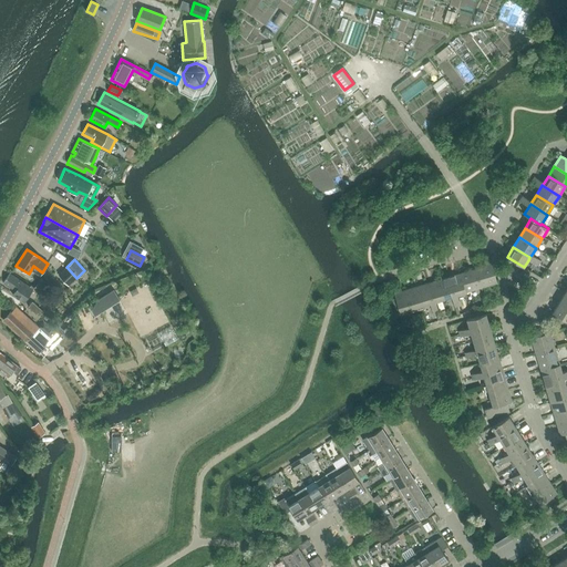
[(492,264),(475,269),(481,288),(497,284),(492,264)]
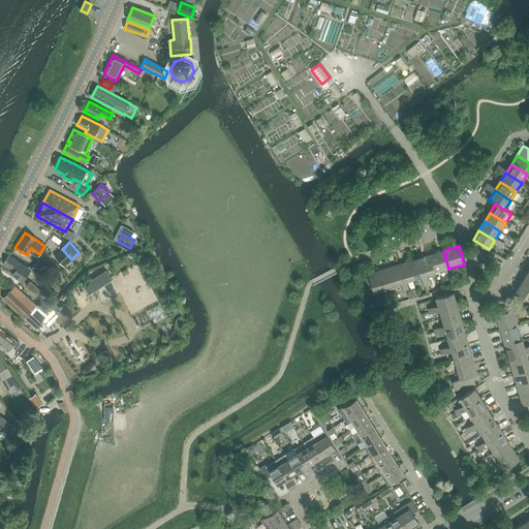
[(71,259),(62,250),(55,256),(64,267),(71,259)]
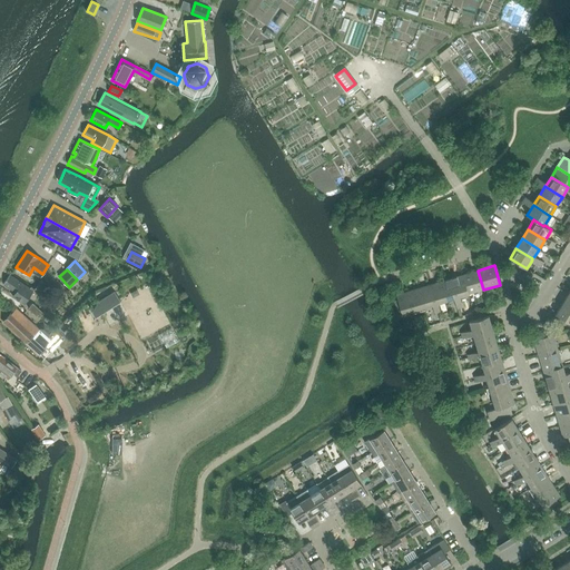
[(462,275),(468,294),(483,290),(478,271),(462,275)]
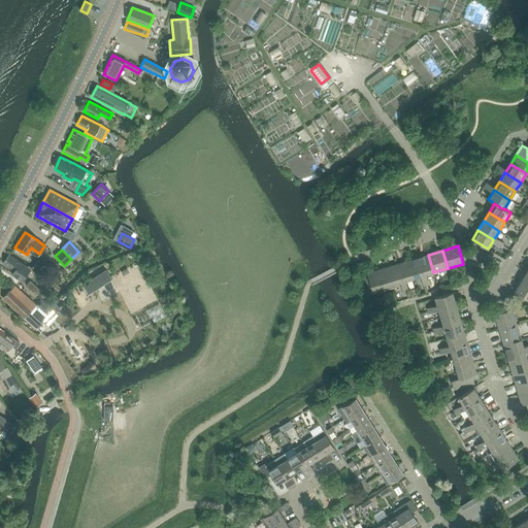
[(9,255),(3,264),(14,271),(12,275),(22,282),(25,277),(30,269),(25,265),(9,255)]
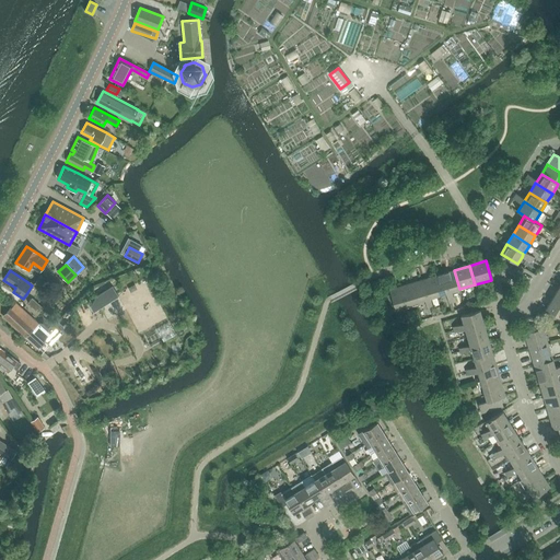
[(454,270),(443,273),(448,292),(452,291),(459,289),(454,270)]
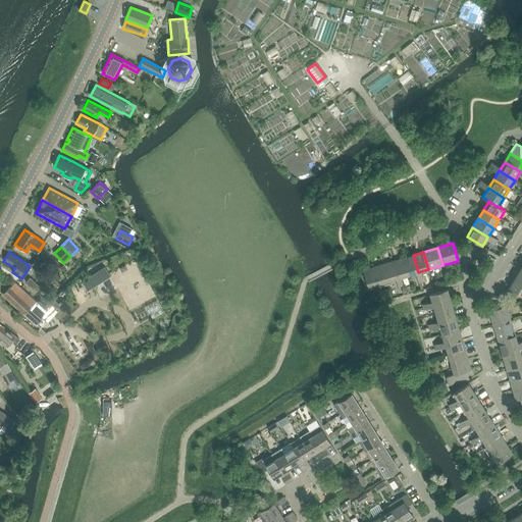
[(418,272),(413,255),(403,258),(408,275),(416,273),(418,272)]
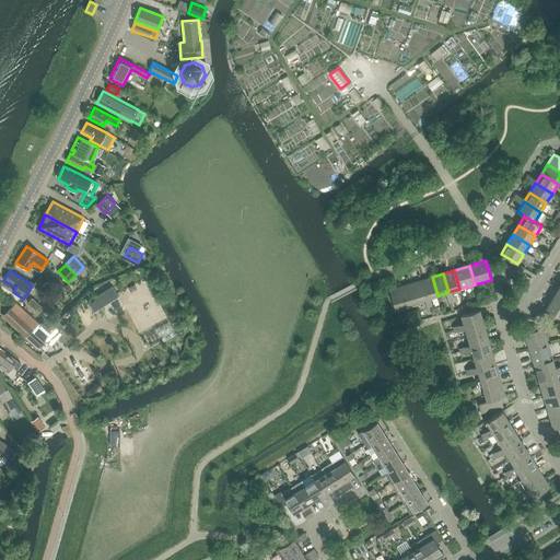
[(432,277),(421,280),(428,299),(430,298),(438,295),(432,277)]
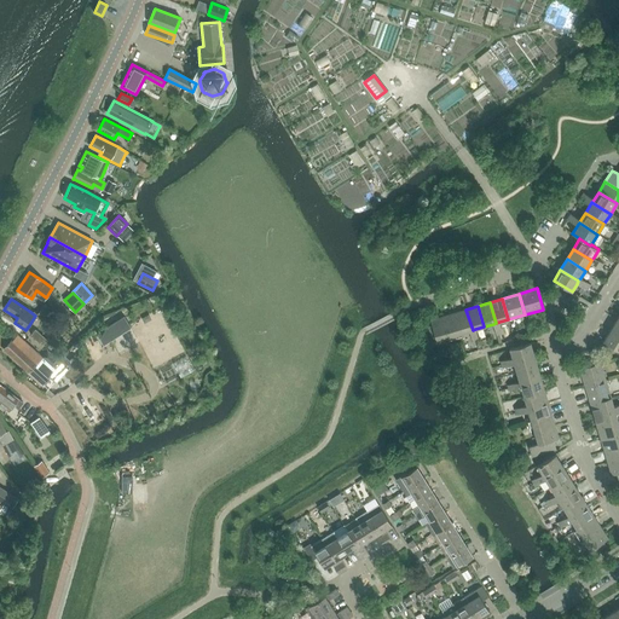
[(42,308),(36,314),(41,319),(47,312),(42,308)]
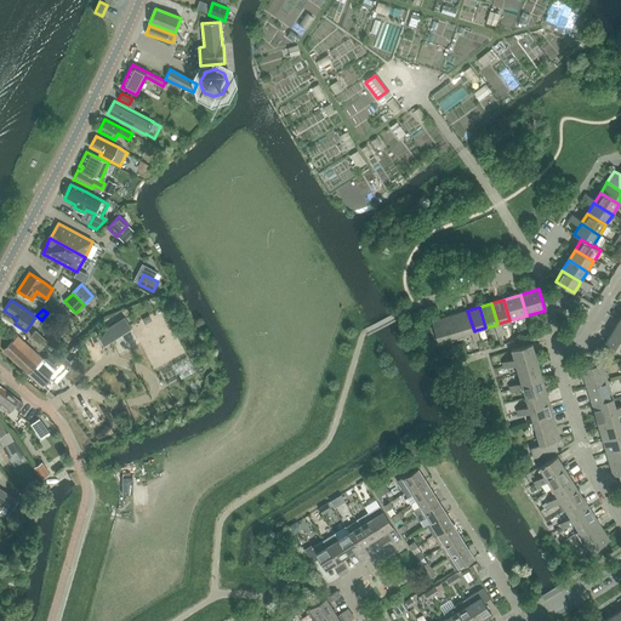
[(467,311),(456,314),(462,335),(471,332),(474,331),(467,311)]
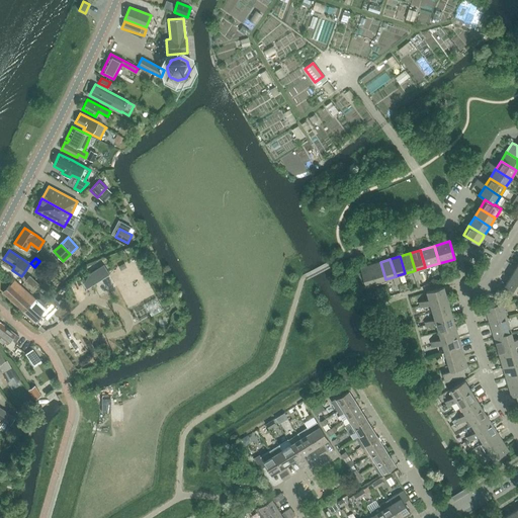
[(370,265),(375,282),(385,279),(380,262),(370,265)]
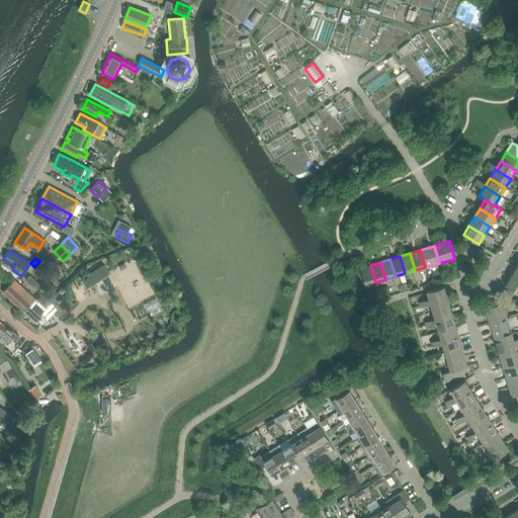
[(87,279),(84,284),(86,288),(109,274),(104,265),(89,274),(87,279)]
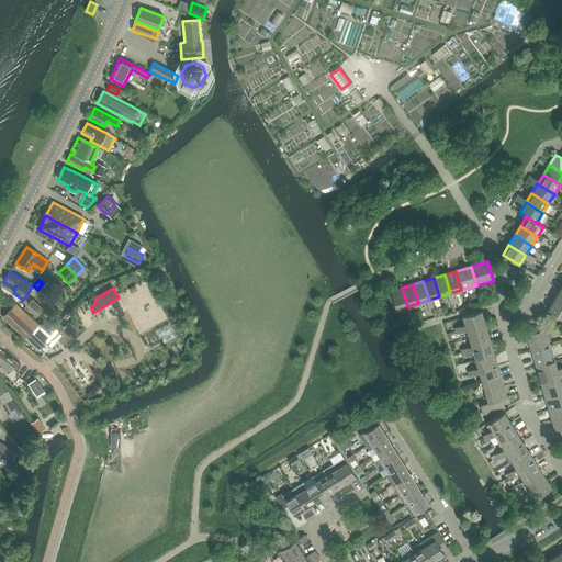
[(407,306),(402,288),(391,291),(392,295),(394,302),(396,310),(407,306)]
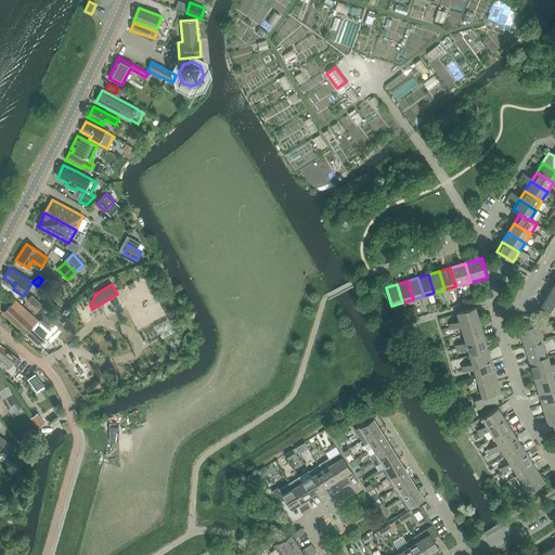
[(554,300),(547,296),(541,306),(554,314),(554,300)]
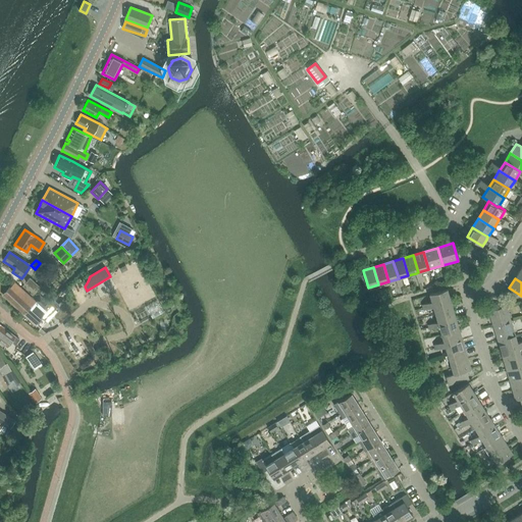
[(14,282),(3,295),(24,314),(36,324),(37,323),(36,323),(41,318),(42,318),(42,317),(46,312),(45,310),(14,282)]
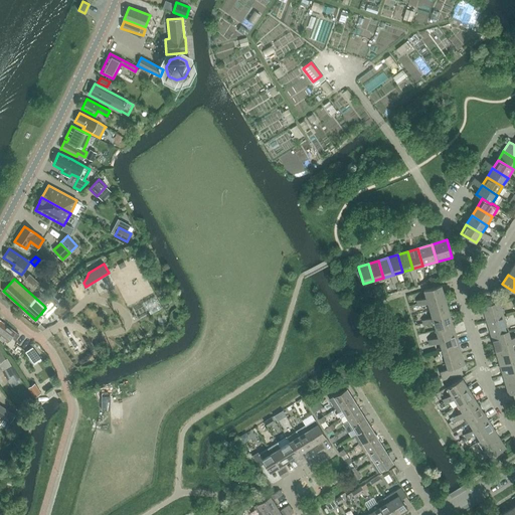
[(426,298),(426,301),(444,296),(441,286),(423,291),(426,298)]
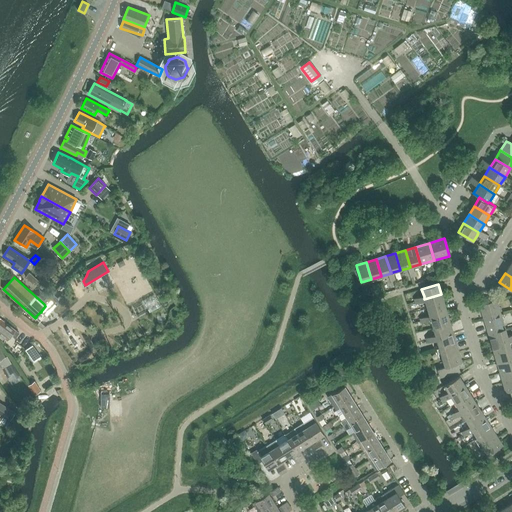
[(39,290),(35,295),(44,304),(53,294),(48,290),(44,295),(39,290)]
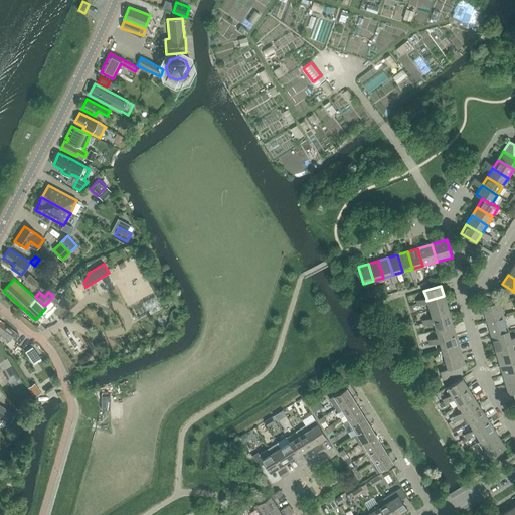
[(427,303),(430,311),(447,306),(444,296),(426,301),(427,303)]
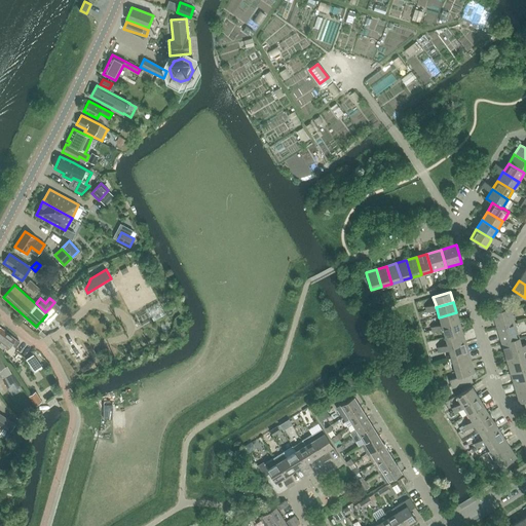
[(492,313),(497,329),(515,324),(510,308),(492,313)]
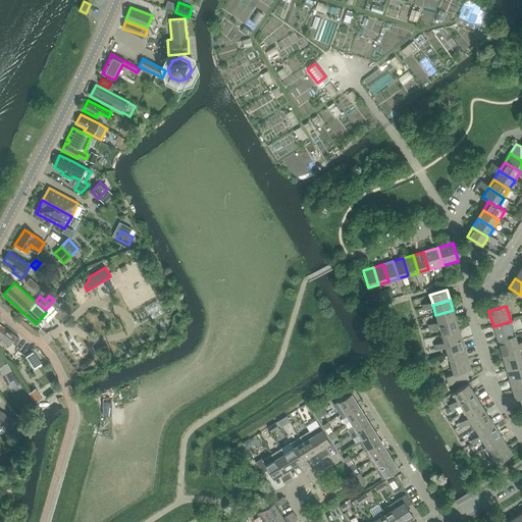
[(435,315),(437,322),(438,324),(456,319),(453,310),(435,315)]
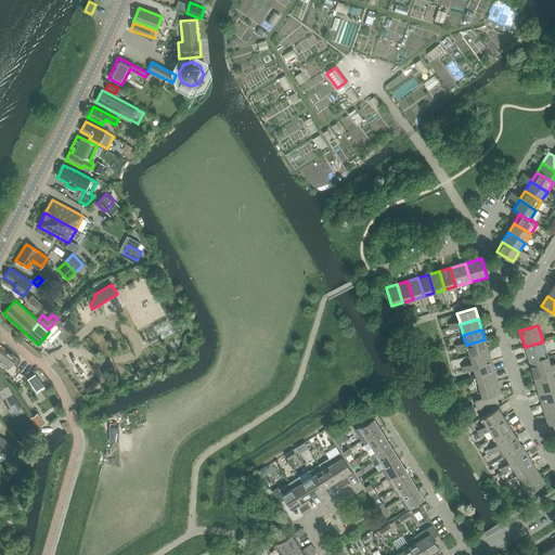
[(467,348),(469,356),(488,350),(485,339),(466,345),(467,348)]
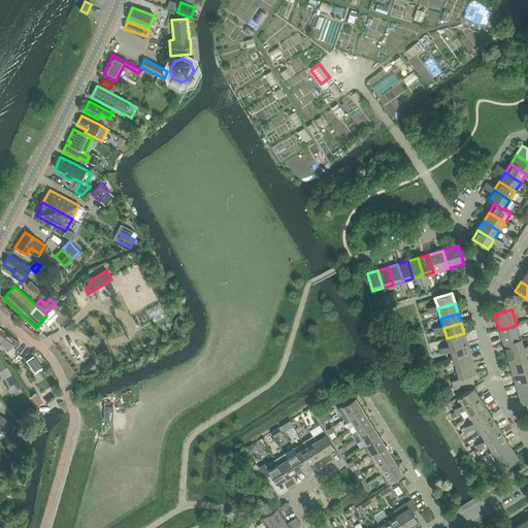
[(499,330),(503,344),(521,339),(517,325),(499,330)]
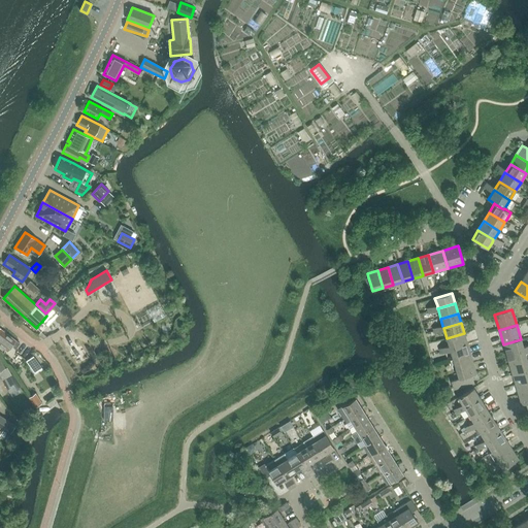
[(0,341),(9,349),(15,340),(0,328),(0,341)]
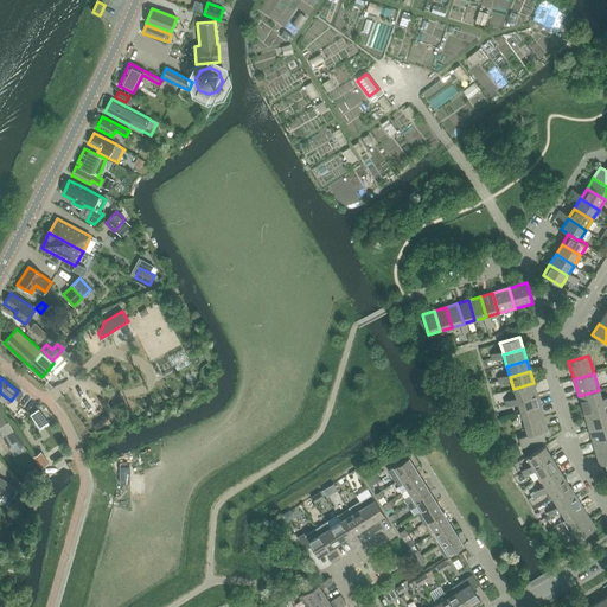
[(537,395),(534,383),(513,389),(516,397),(517,401),(537,395)]
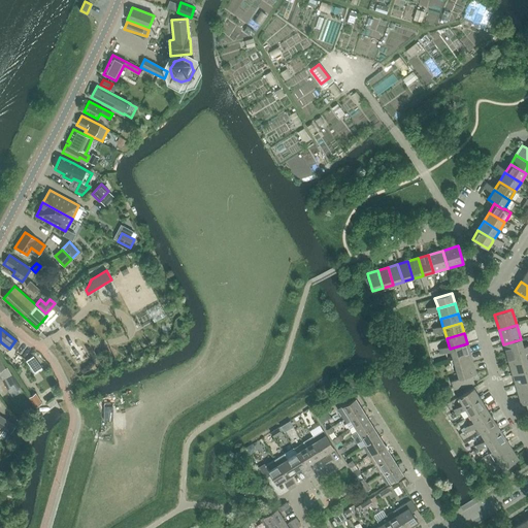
[(503,344),(506,355),(524,350),(523,347),(521,339),(503,344)]
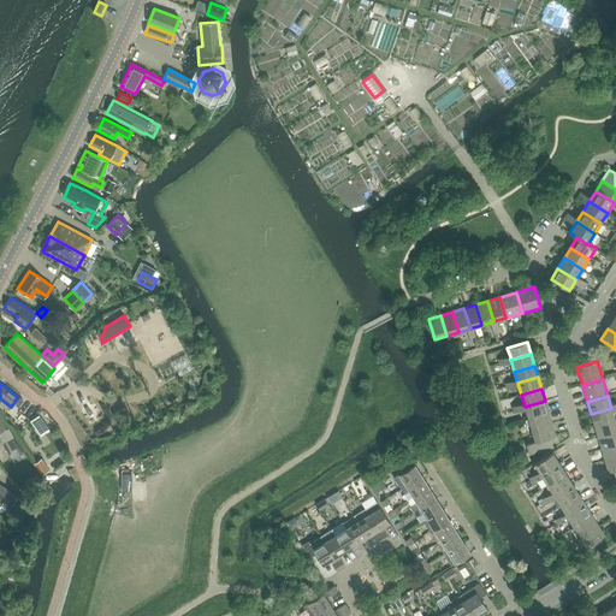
[(549,413),(545,401),(525,407),(526,409),(528,419),(549,413)]
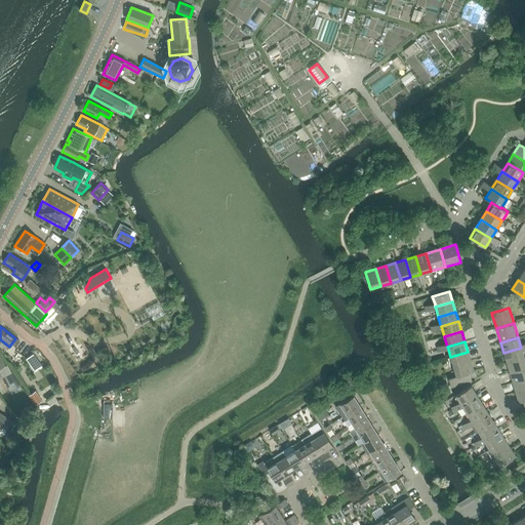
[(522,350),(521,348),(503,353),(507,363),(524,358),(522,350)]
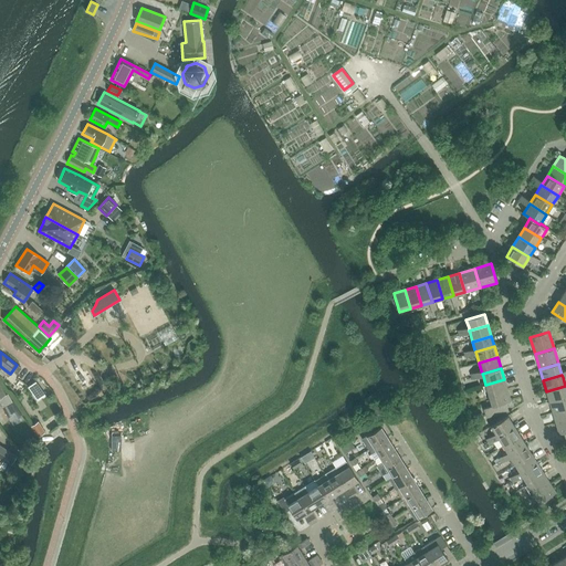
[(507,389),(504,379),(485,385),(489,395),(507,389)]
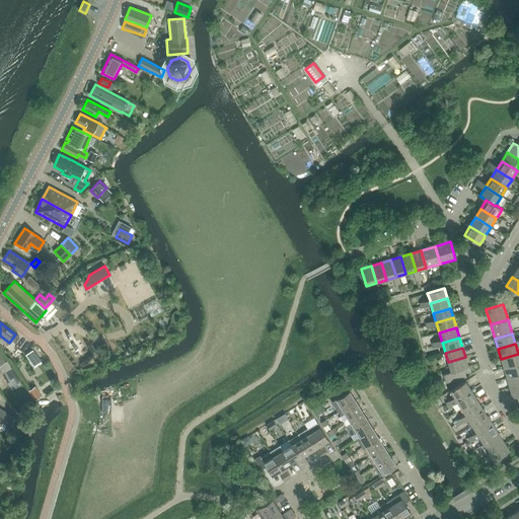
[(42,362),(32,350),(25,355),(30,362),(30,361),(34,366),(36,365),(36,366),(42,362)]
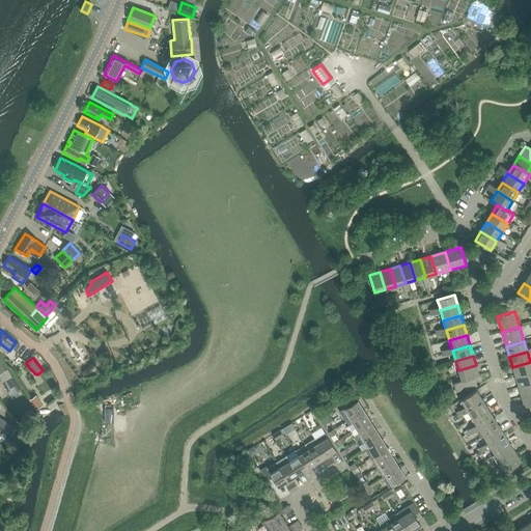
[(0,376),(3,382),(4,382),(15,399),(22,396),(7,369),(5,370),(0,360),(0,376)]
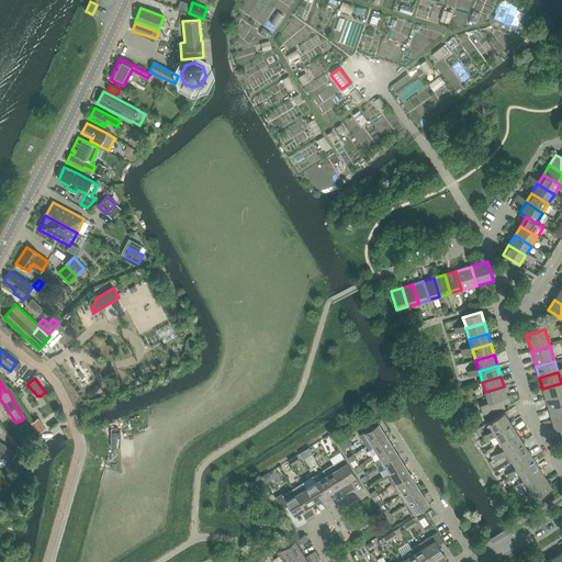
[(561,386),(561,383),(542,389),(546,398),(561,393),(561,386)]
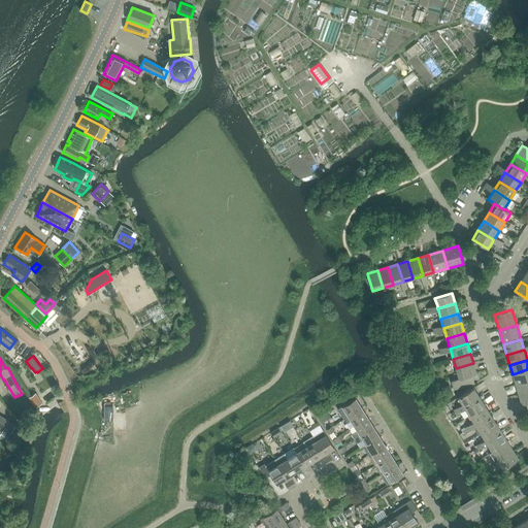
[(476,374),(473,363),(456,368),(459,378),(451,381),(454,390),(474,384),(472,375),(476,374)]
